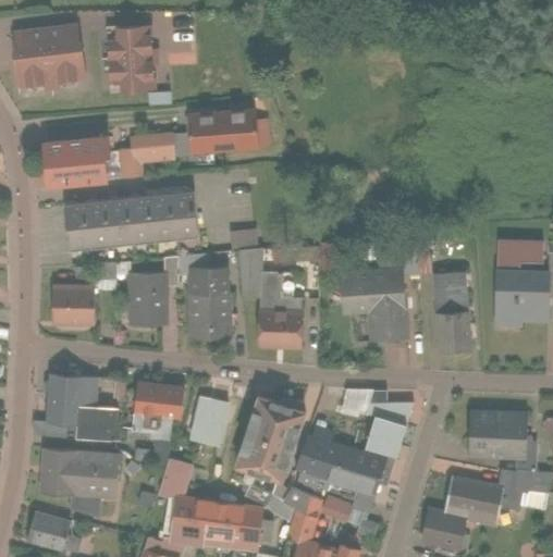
[(151,24),(106,26),(108,87),(155,85),(151,24)]
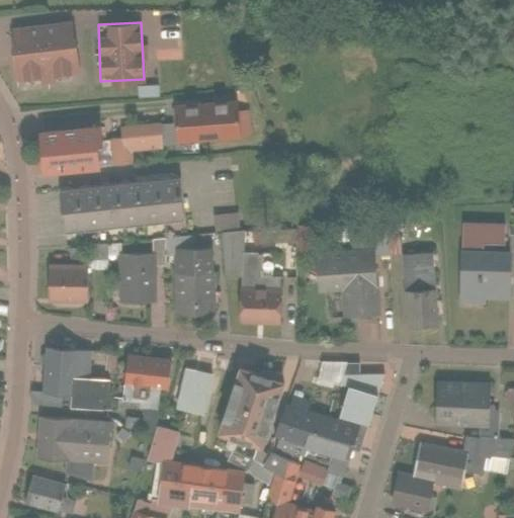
[(72,25),(9,31),(14,80),(76,74),(72,25)]
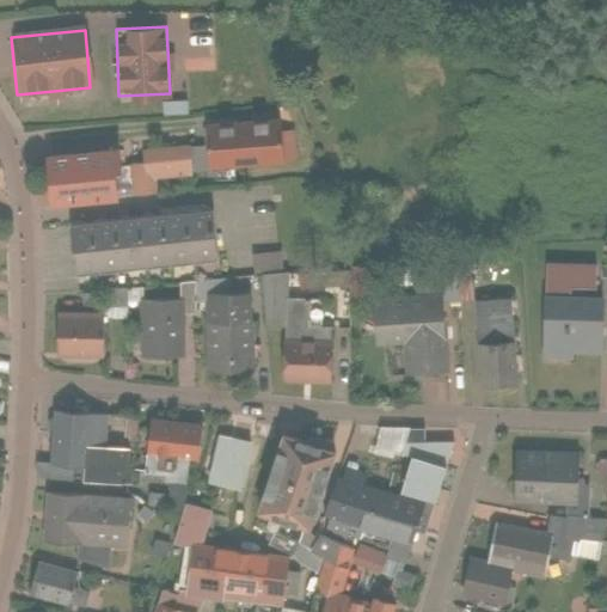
[(277,118),(206,124),(209,165),(281,159),(277,118)]
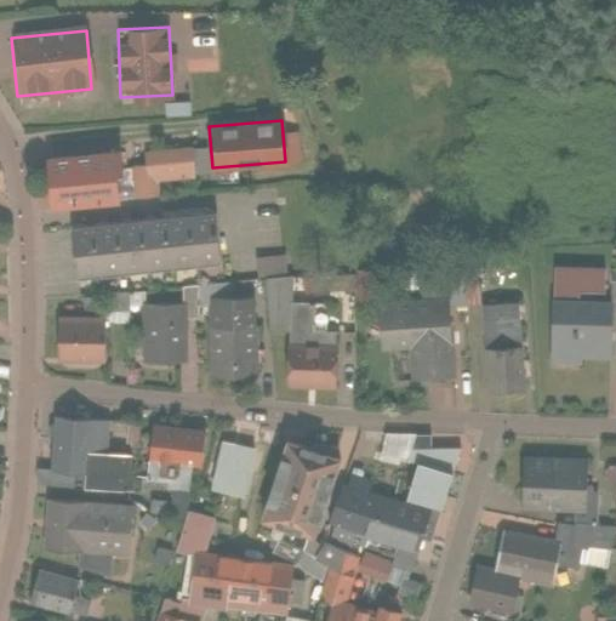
[(194,151),(135,157),(140,198),(165,195),(164,181),(198,177),(194,151)]
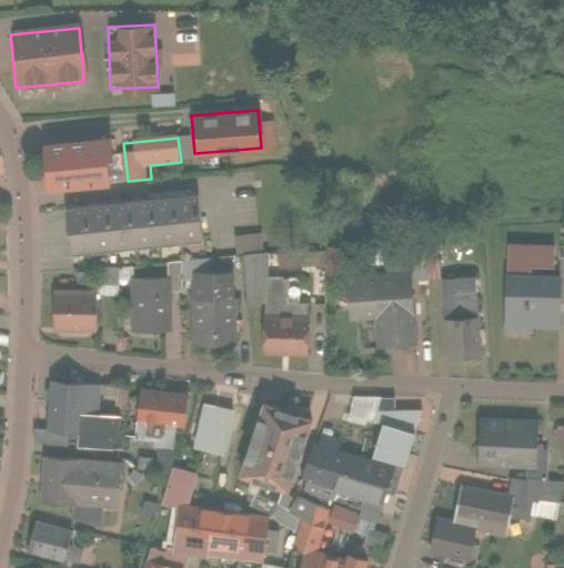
[(104,140),(43,144),(47,191),(109,186),(104,140)]
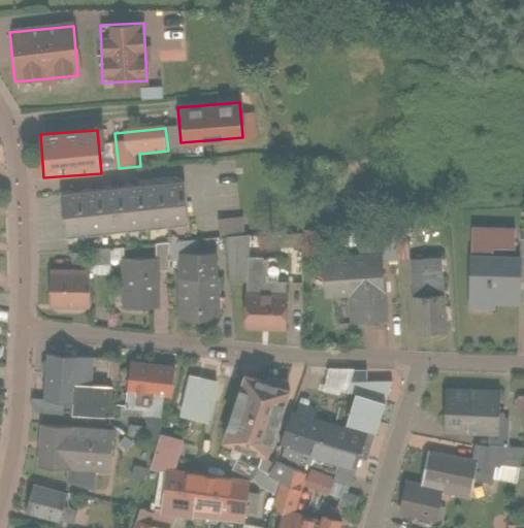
[(185,182),(61,194),(65,236),(189,223),(185,182)]
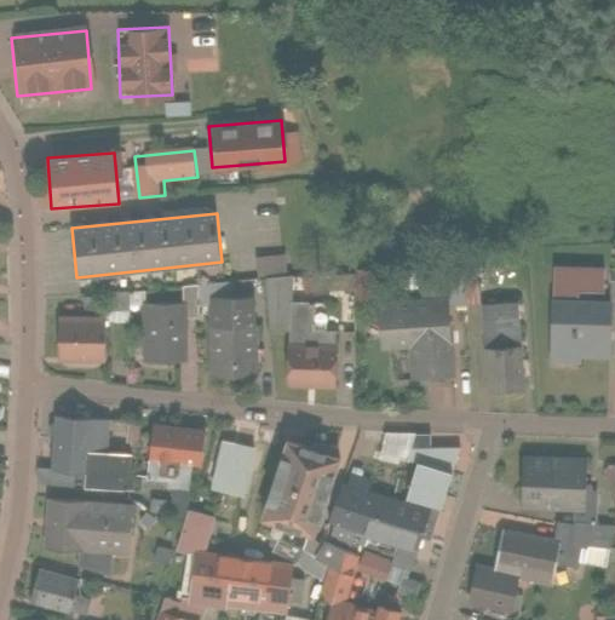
[(256,256),(257,274),(286,271),(285,253),(256,256)]
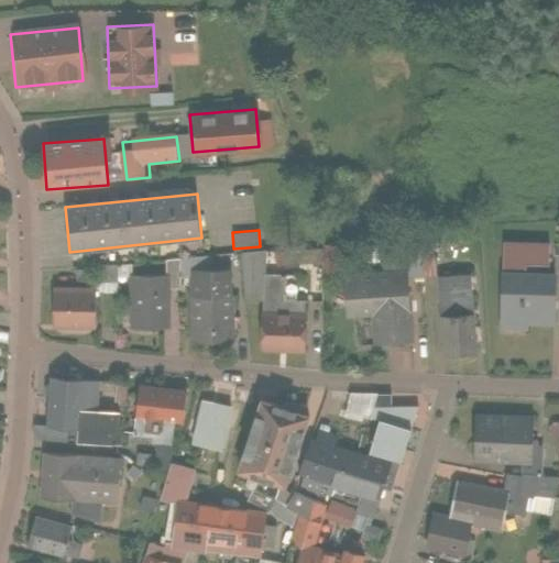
[(501,244),(501,273),(521,274),(521,267),(544,267),(545,245),(501,244)]
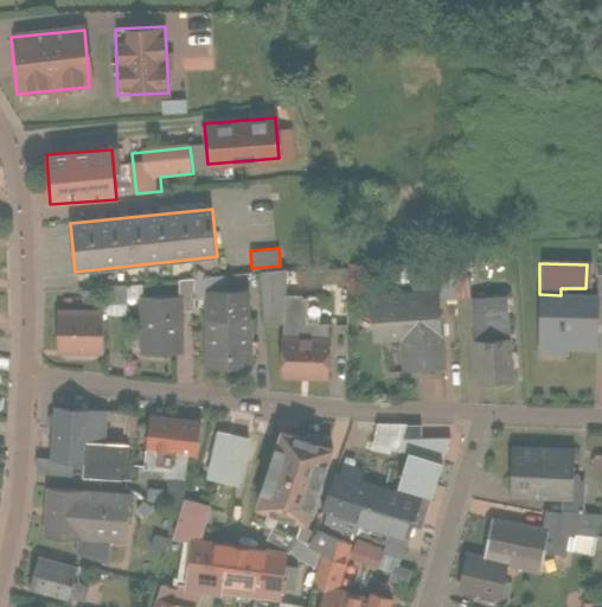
[(448,369),(443,291),(366,295),(369,340),(396,338),(398,372),(448,369)]
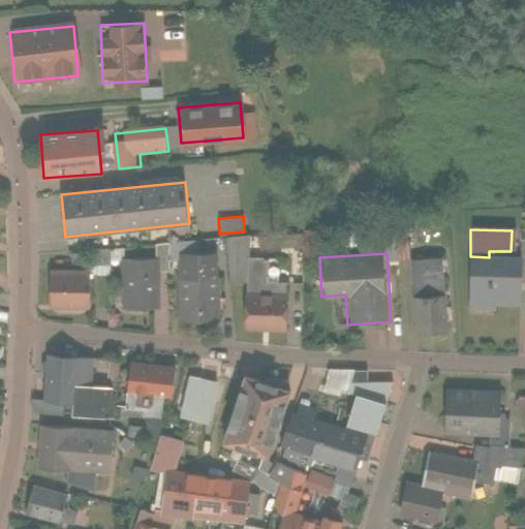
[(217,254),(182,254),(183,320),(218,320),(217,254)]
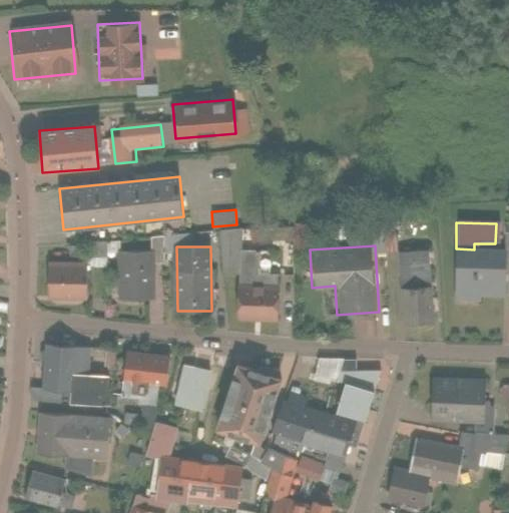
[(455,297),(504,298),(505,249),(474,249),(456,248),(455,297)]
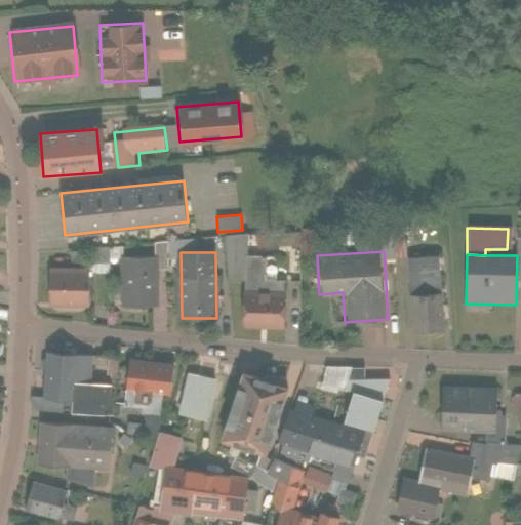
[(158,257),(123,257),(124,307),(159,307),(158,257)]
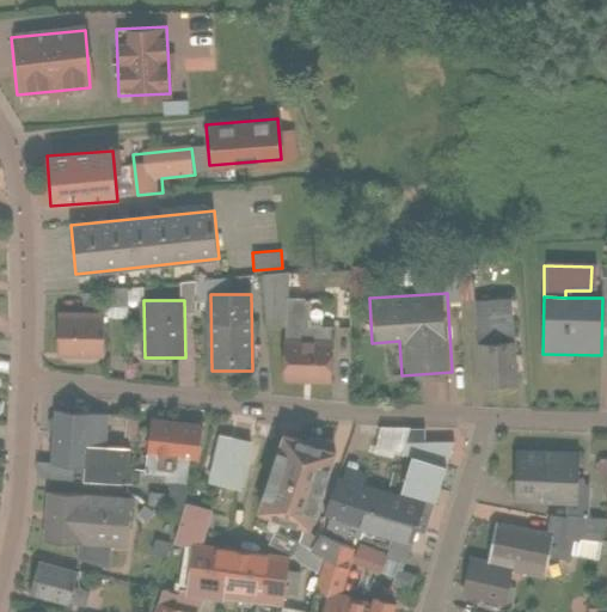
[(474,304),(479,389),(517,386),(513,301),(474,304)]
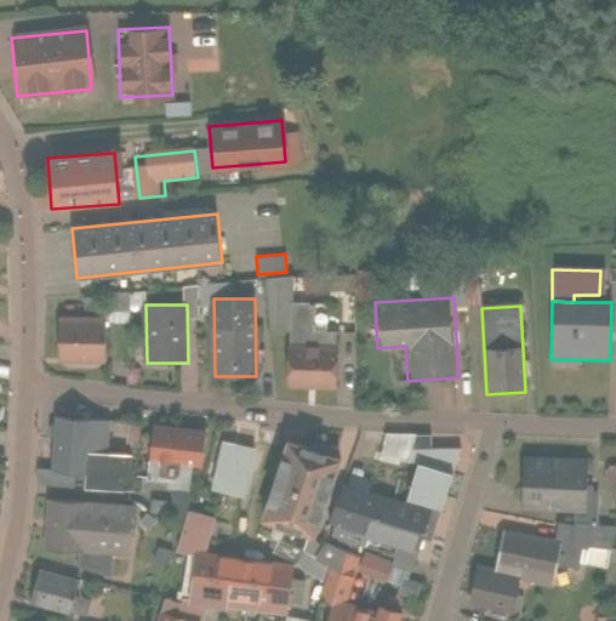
[(106,322),(57,318),(55,362),(103,364),(106,322)]
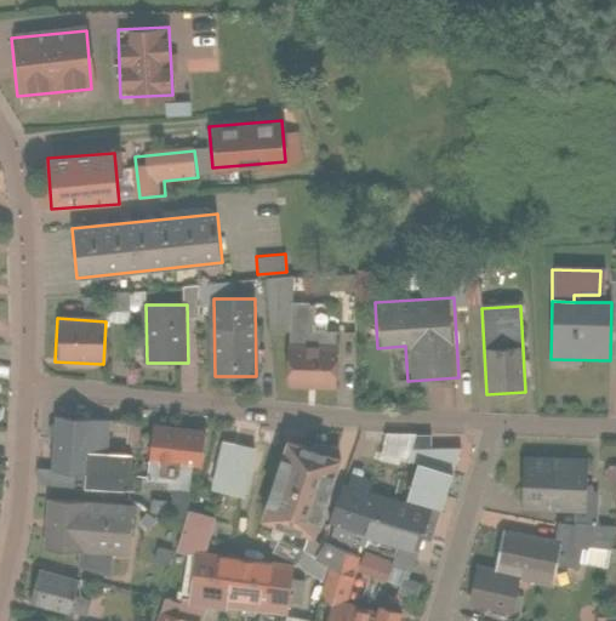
[(343,347),(290,346),(289,391),(342,392),(343,347)]
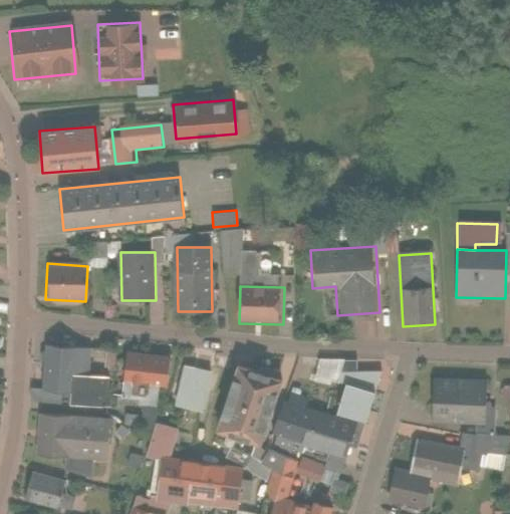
[(32,386),(31,405),(69,406),(70,377),(96,378),(97,346),(46,344),(45,386),(32,386)]
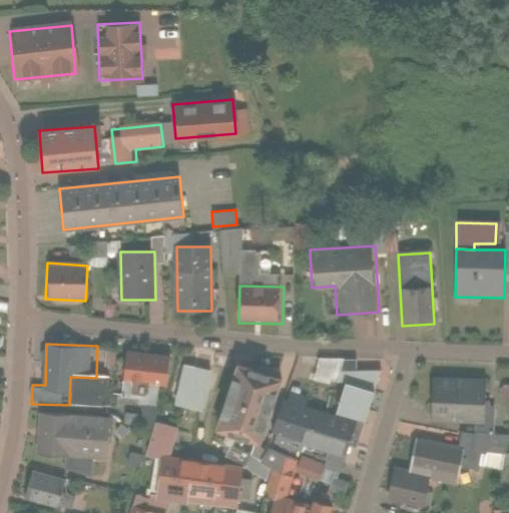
[(175,357),(125,352),(122,378),(172,383),(175,357)]
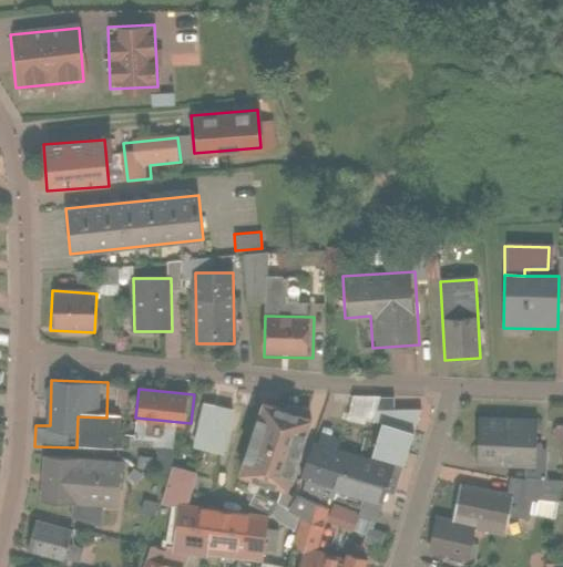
[(315,421),(266,403),(242,470),(290,487),(315,421)]
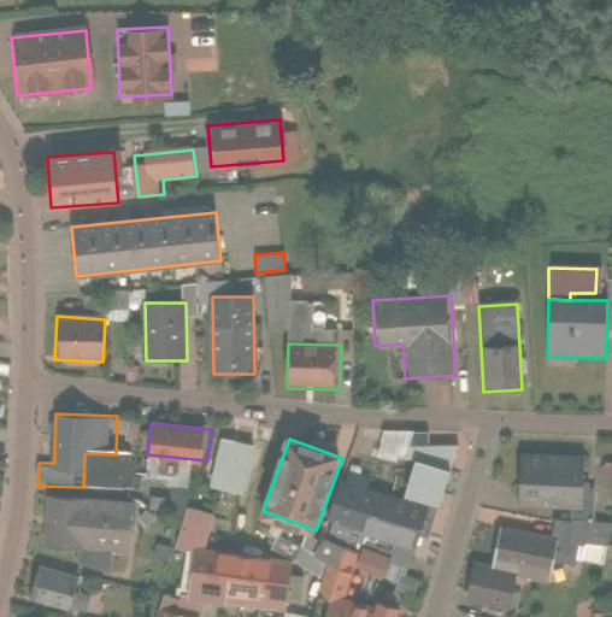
[(517,504),(581,506),(582,458),(518,456),(517,504)]
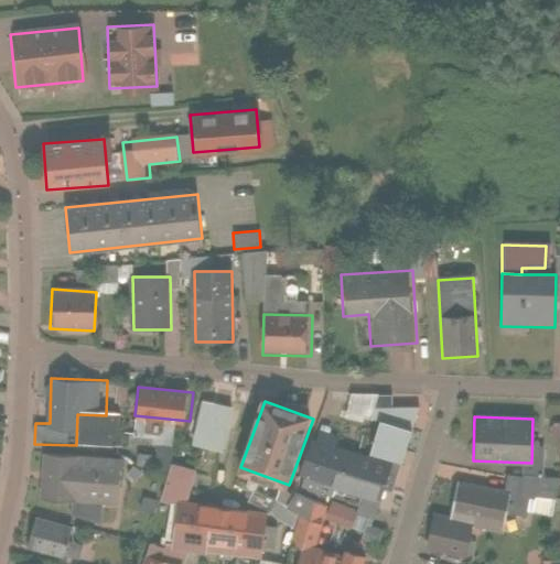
[(370,446),(353,441),(336,495),(389,511),(413,432),(378,422),(370,446)]
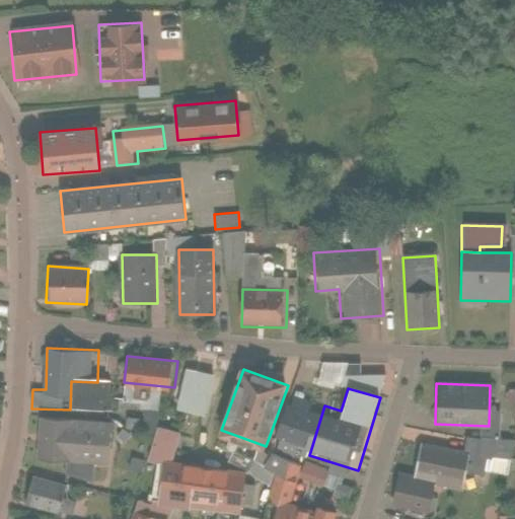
[(514,390),(506,391),(506,401),(514,401),(514,390)]
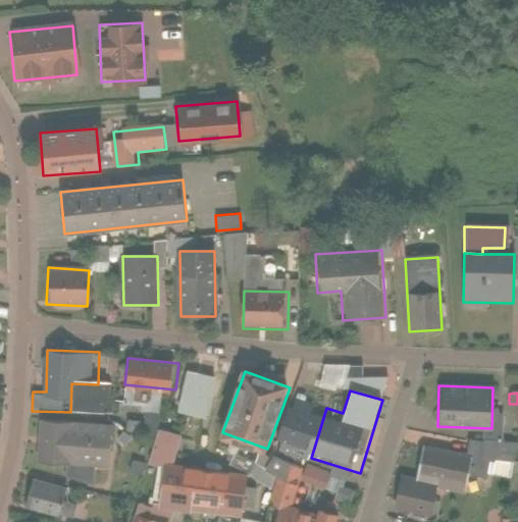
[(311,458),(326,408),(301,401),(286,450),(311,458)]
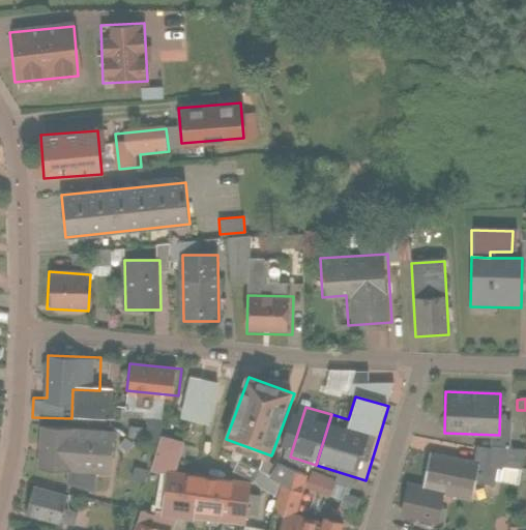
[(118,431),(41,427),(39,472),(115,476),(118,431)]
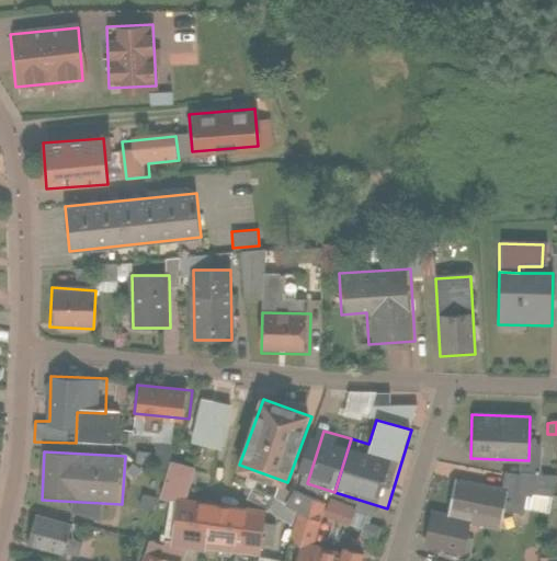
[(161,493),(186,499),(193,464),(168,459),(161,493)]
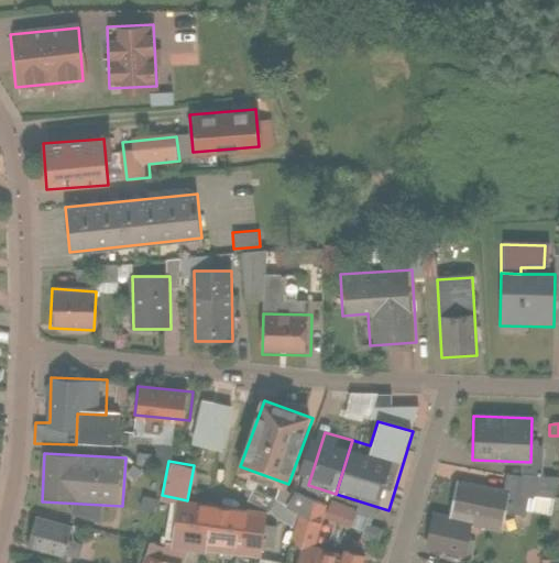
[(453,484),(448,520),(504,528),(508,493),(453,484)]
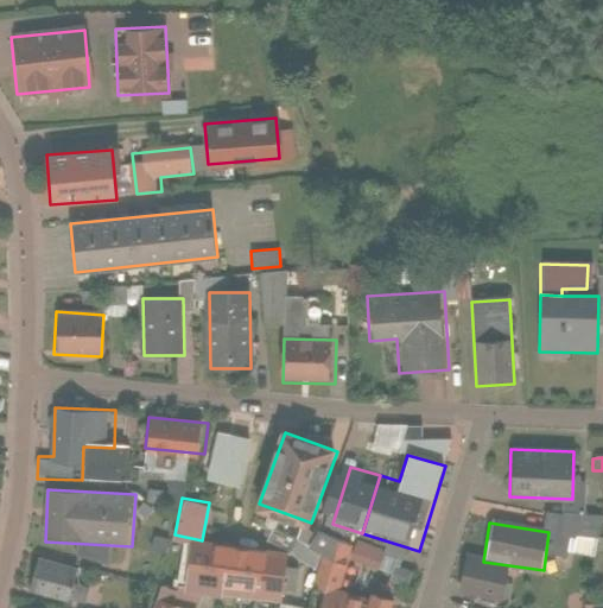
[(292,555),(194,543),(189,583),(287,595),(292,555)]
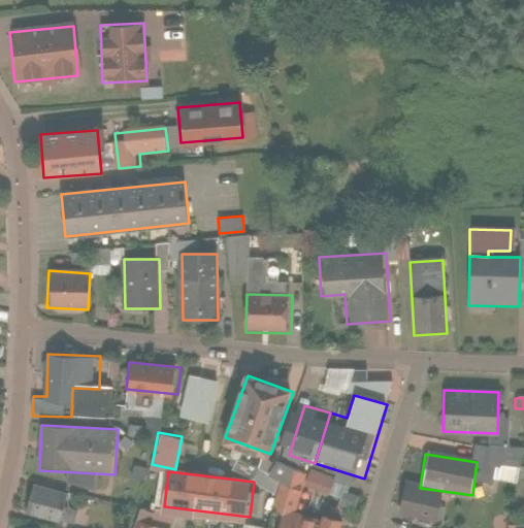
[(291,481),(277,527),(317,527),(298,523),(307,486),(291,481)]
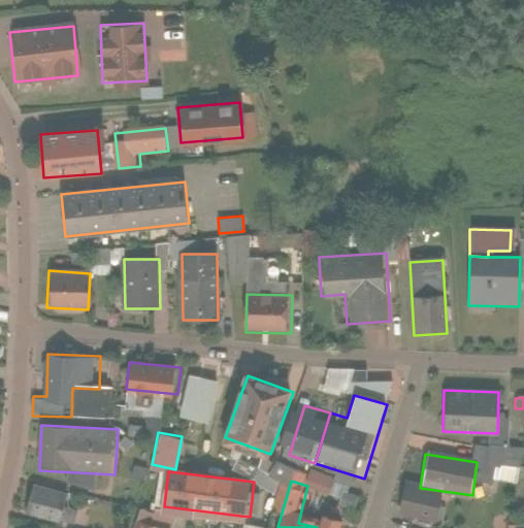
[(439,492),(404,485),(398,515),(433,522),(439,492)]
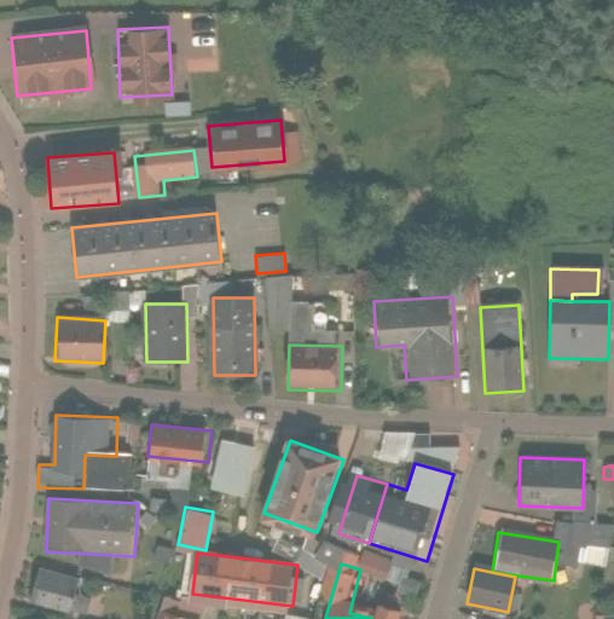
[(84,578),(38,570),(32,602),(77,611),(84,578)]
